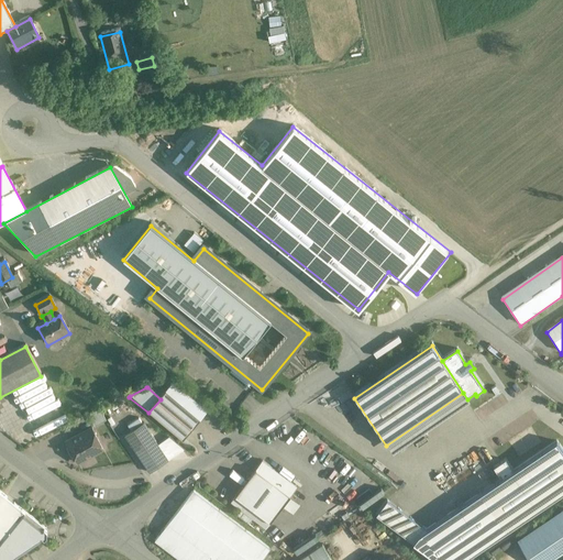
[(200,421),(166,393),(161,399),(148,413),(183,442),(200,421)]
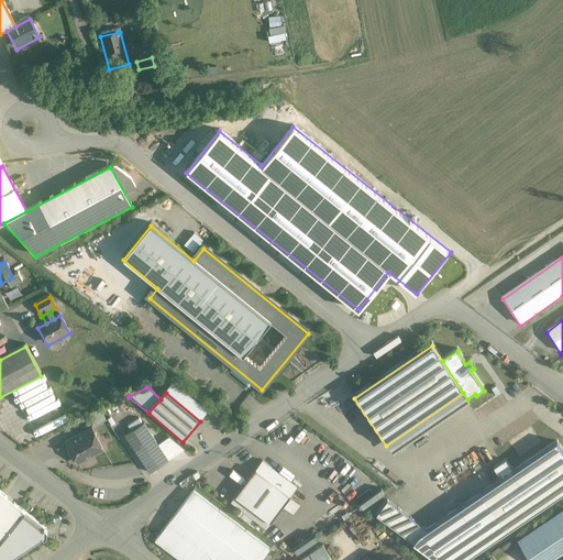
[(463,393),(386,446),(393,457),(471,404),(467,399),(463,393)]
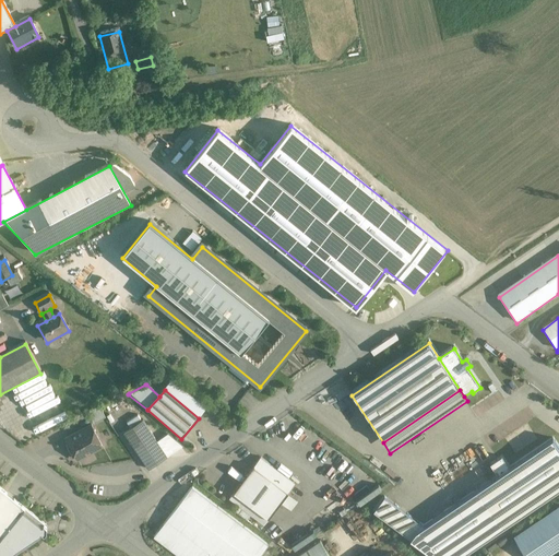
[(99,409),(87,415),(94,426),(106,421),(99,409)]
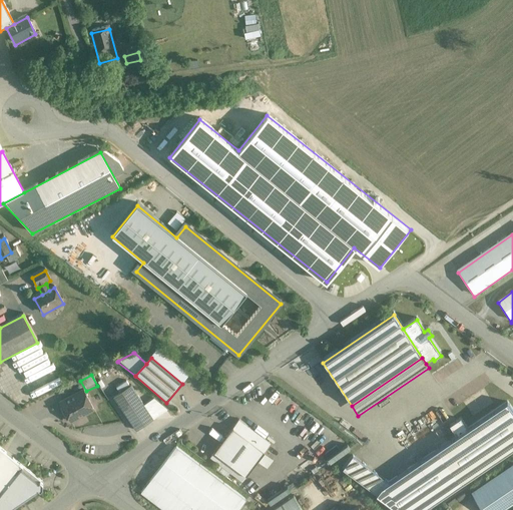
[(153,422),(131,388),(114,399),(136,433),(153,422)]
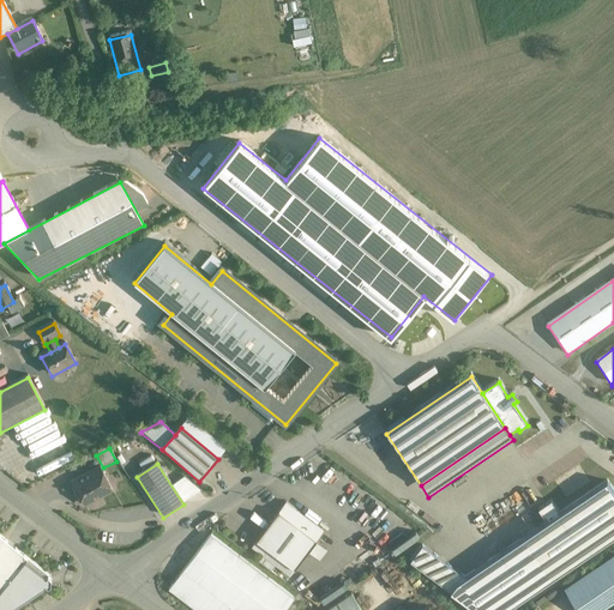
[(100,470),(72,484),(84,507),(113,493),(100,470)]
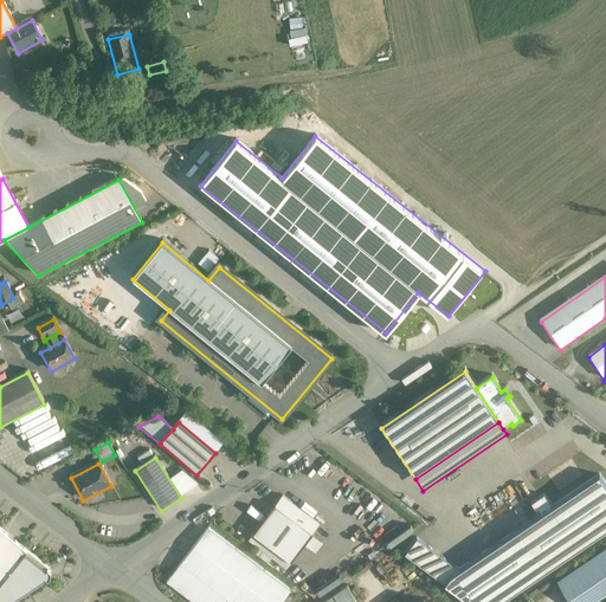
[(605,529),(605,485),(598,474),(552,507),(543,496),(530,505),(539,516),(514,532),(542,574),(605,529)]
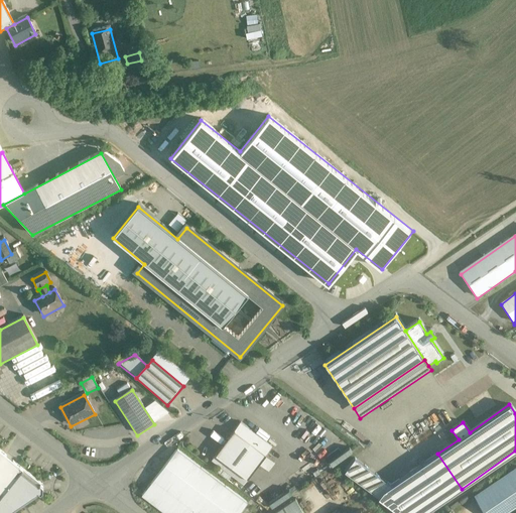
[(260,439),(240,424),(234,432),(254,447),(260,439)]
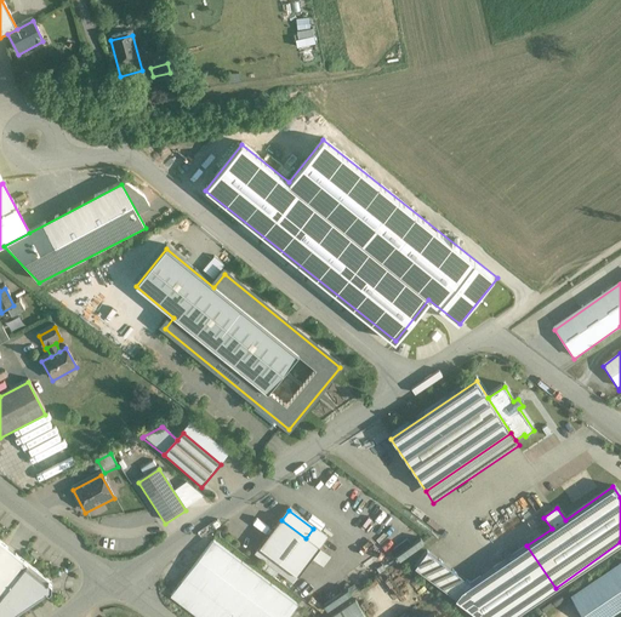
[(306,538),(281,520),(260,549),(269,558),(286,570),(285,570),(298,580),(320,549),(306,538)]
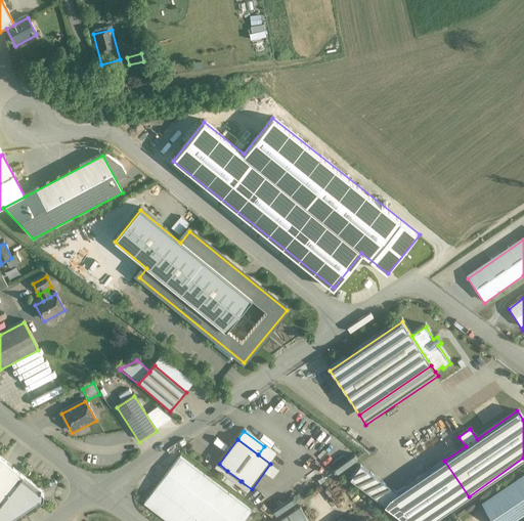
[(276,456),(264,446),(258,454),(270,464),(276,456)]
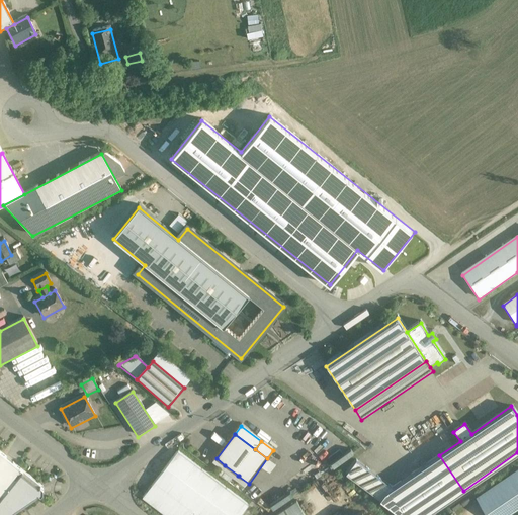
[(329,464),(331,468),(352,456),(350,452),(329,464)]
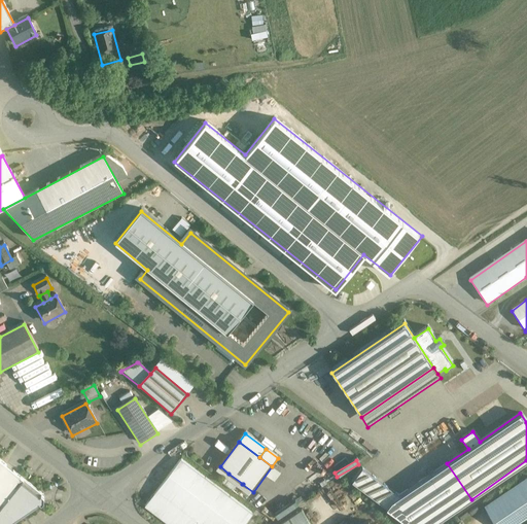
[(246,523),(252,516),(180,461),(145,509),(165,523),(246,523)]
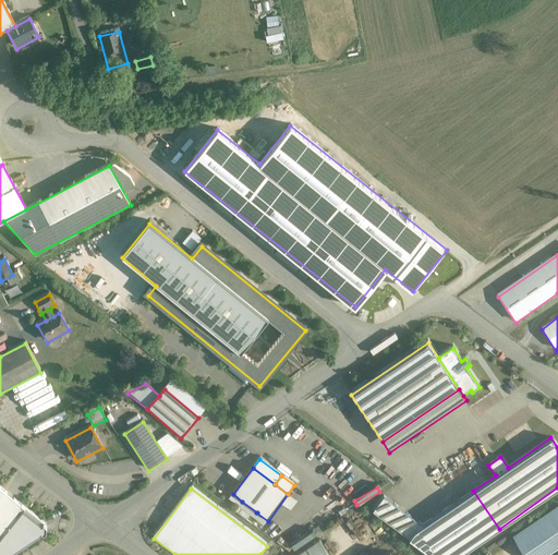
[(0,541),(25,510),(0,490),(0,541)]
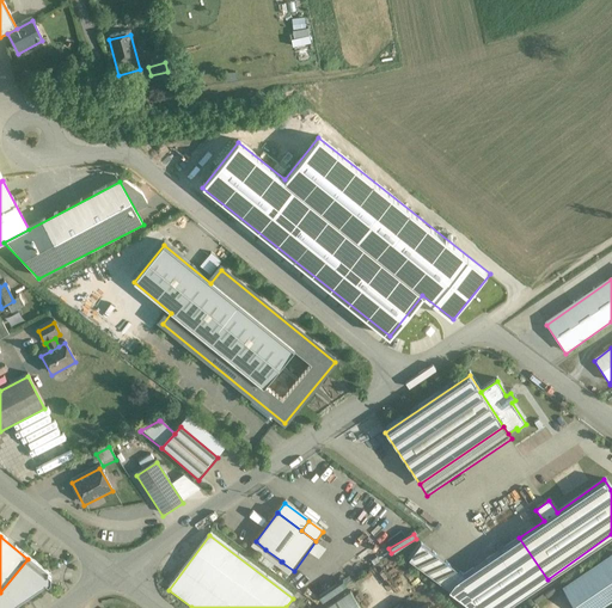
[(265,550),(256,541),(251,548),(261,556),(265,550)]
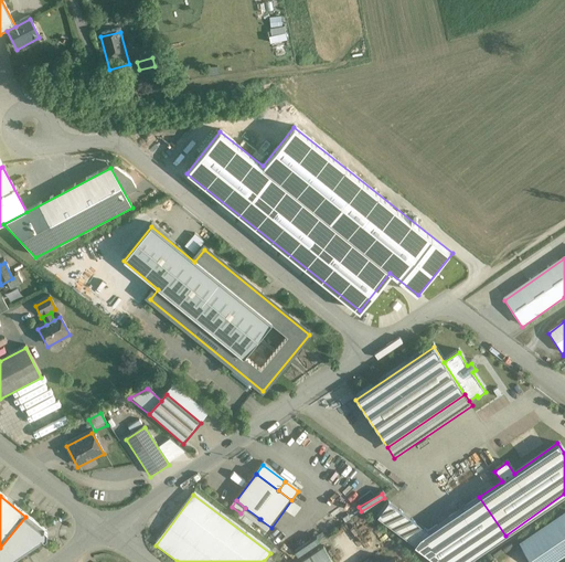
[(444,561),(451,552),(388,506),(377,520),(433,561),(444,561)]
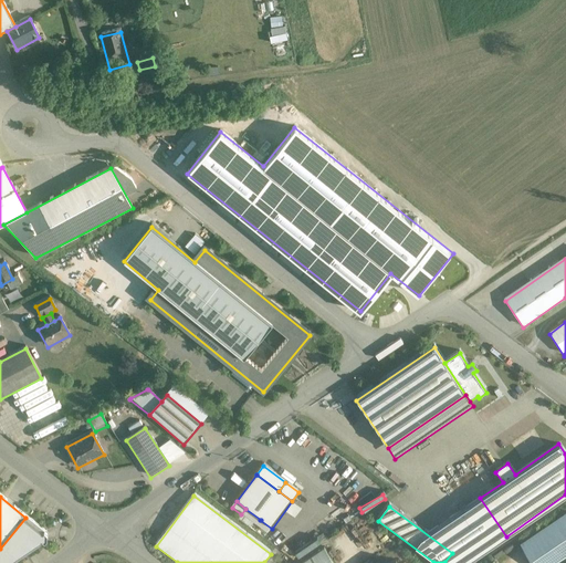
[(245,509),(241,514),(255,525),(260,520),(261,520),(245,509)]
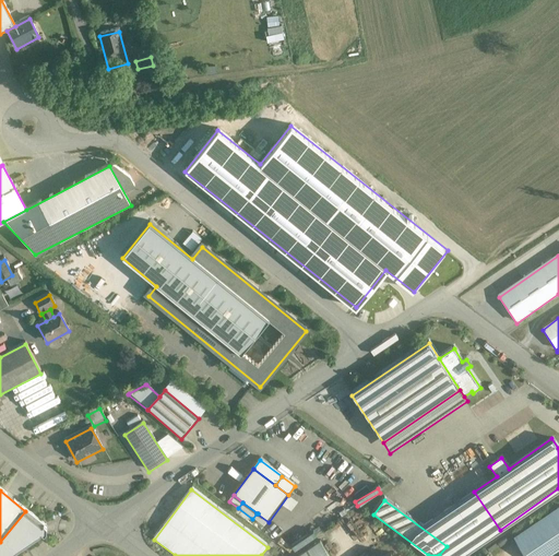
[(25,511),(0,542),(0,555),(18,555),(45,539),(45,537),(47,535),(47,530),(45,528),(45,527),(25,511)]
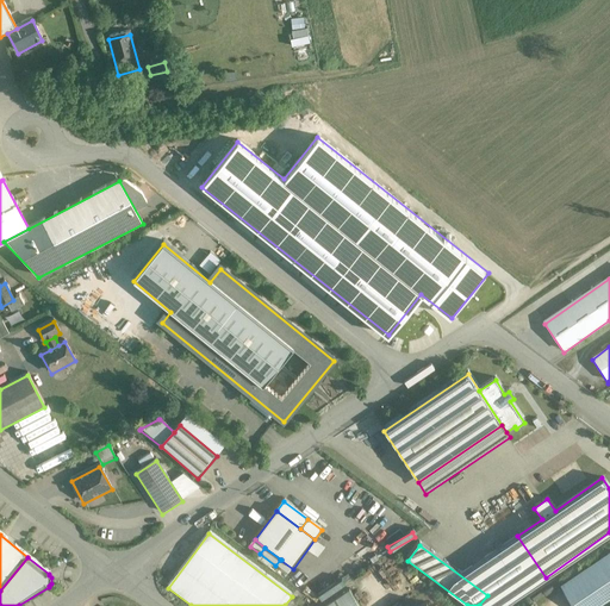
[(601,562),(562,587),(574,605),(599,605),(609,599),(609,564),(605,568),(601,562)]
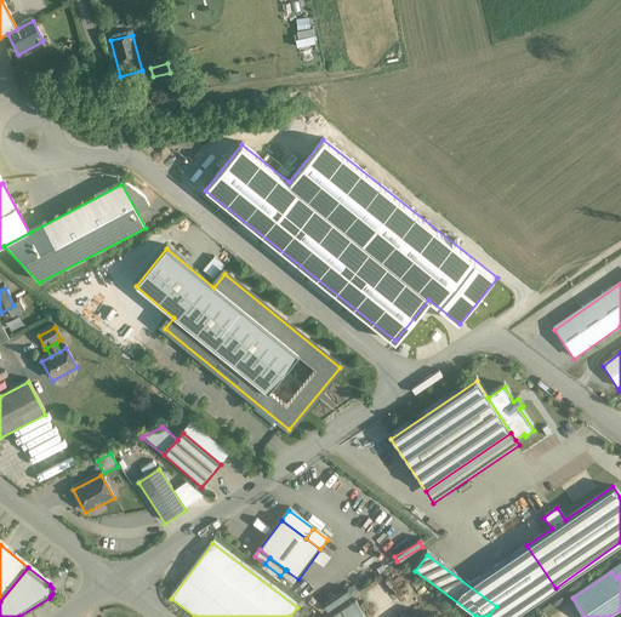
[(365,616),(355,603),(335,616),(365,616)]
